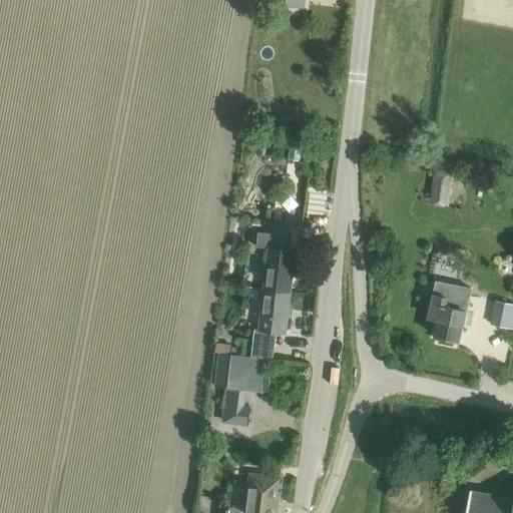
[(440,171),(437,199),(449,200),(449,197),(452,173),(440,171)]
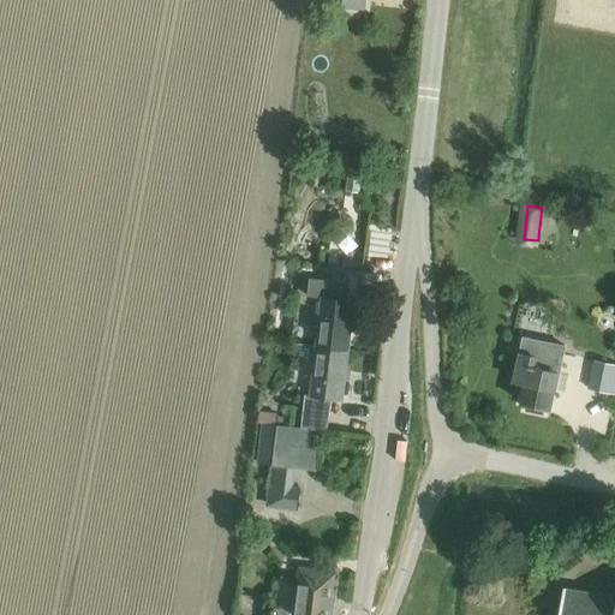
[(321,298),(316,347),(351,352),(356,302),(345,300),(347,284),(311,279),(309,297),(321,298)]
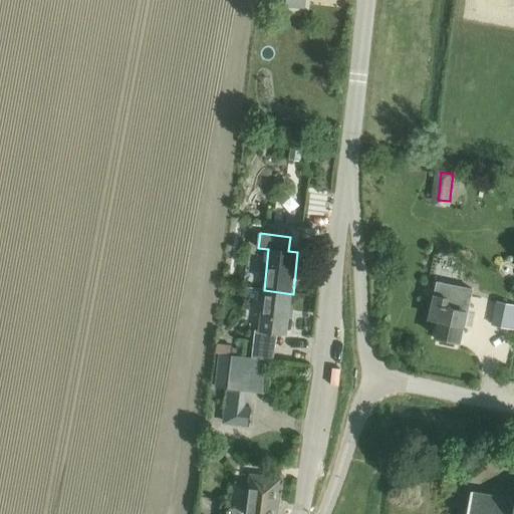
[(432,257),(428,276),(453,281),(457,262),(456,262),(458,252),(434,247),(433,250),(432,257)]
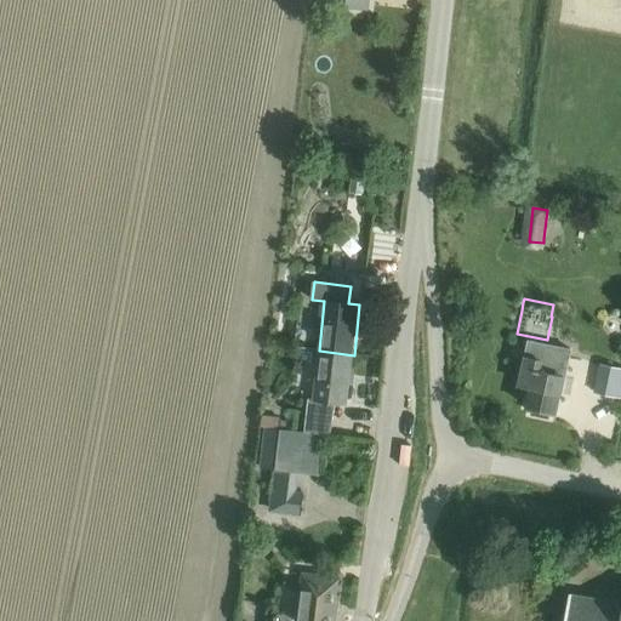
[(605,328),(605,329),(605,330),(607,331),(607,332),(607,334),(608,334),(608,335),(609,335),(610,336),(611,336),(613,336),(613,337),(614,337),(615,337),(616,336),(617,336),(619,336),(619,335),(620,335),(620,334),(620,332),(620,324),(620,323),(620,322),(619,322),(617,320),(616,320),(615,320),(614,320),(613,320),(611,320),(610,320),(610,322),(609,322),(608,323),(607,324),(607,325),(605,326),(605,328)]
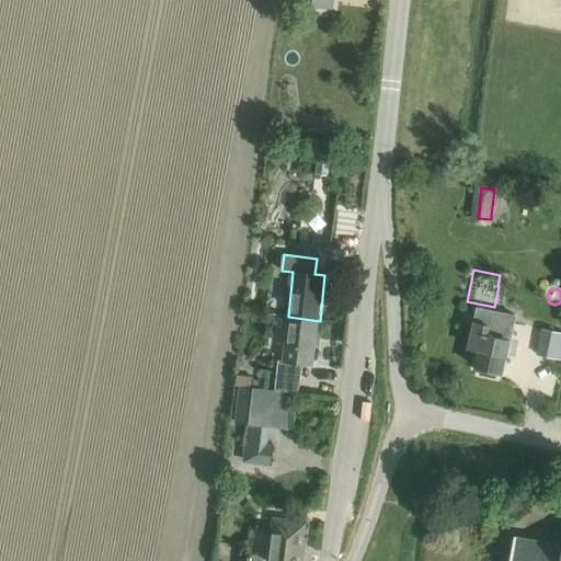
[(278,362),(276,390),(299,392),(302,364),(304,365),(315,366),(320,321),(288,317),(283,362),(278,362)]
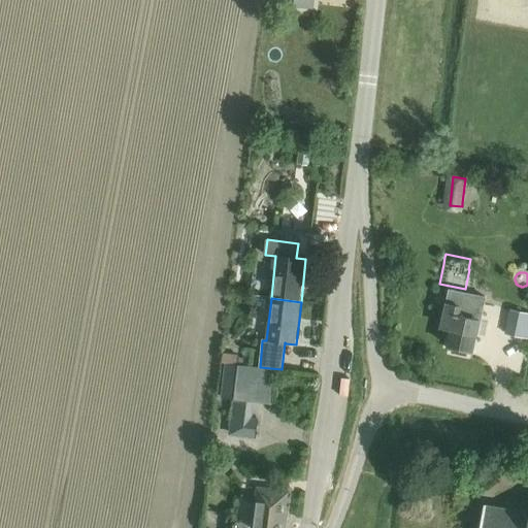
[(474,352),(483,311),(447,304),(442,328),(452,330),(449,347),(454,348),(453,352),(469,355),(470,351),(474,352)]
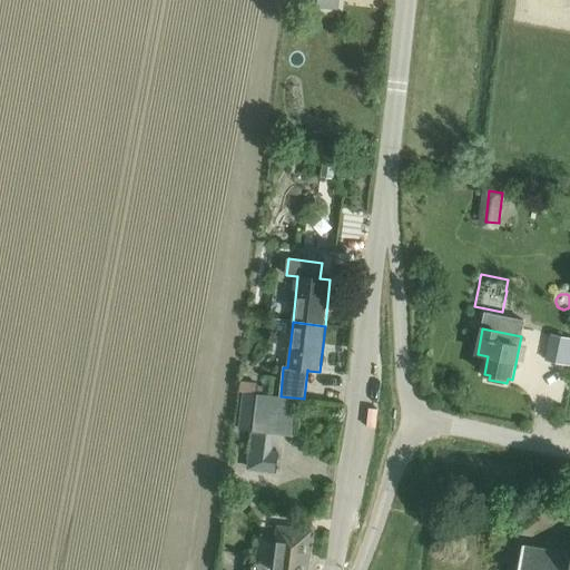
[(569,335),(551,331),(544,359),(569,364),(569,335)]
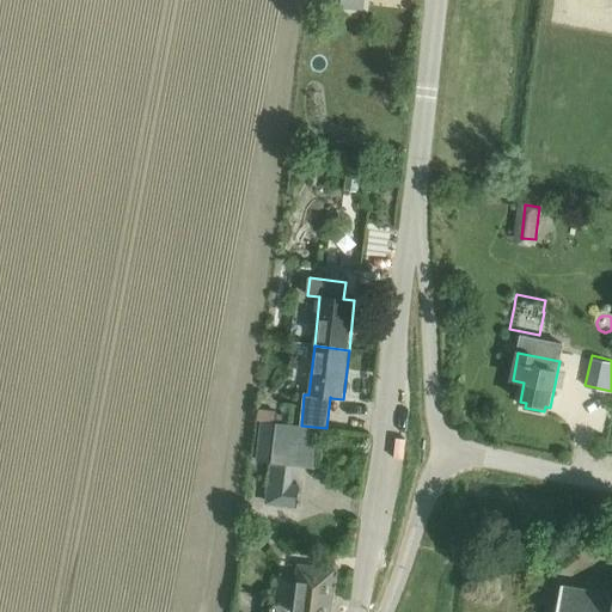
[(268,484),(265,503),(297,507),(299,488),(289,487),(285,487),(292,426),(276,423),(268,484)]
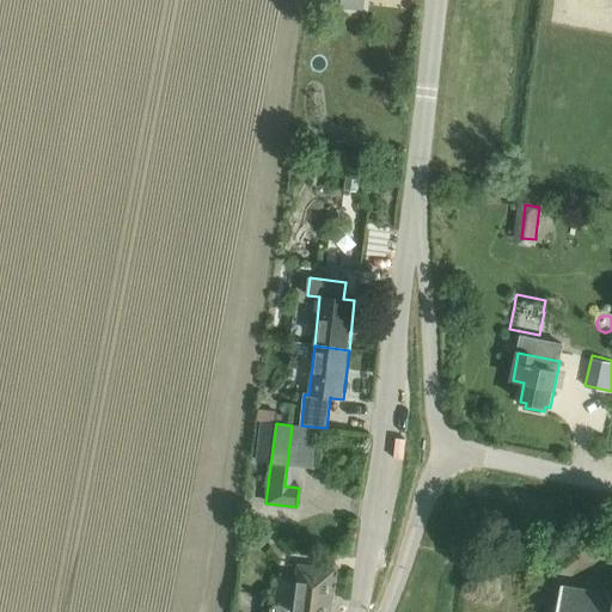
[(331,611),(337,570),(300,565),(297,585),(292,585),(287,588),(285,603),(281,606),(275,605),(271,609),(270,611),(331,611)]
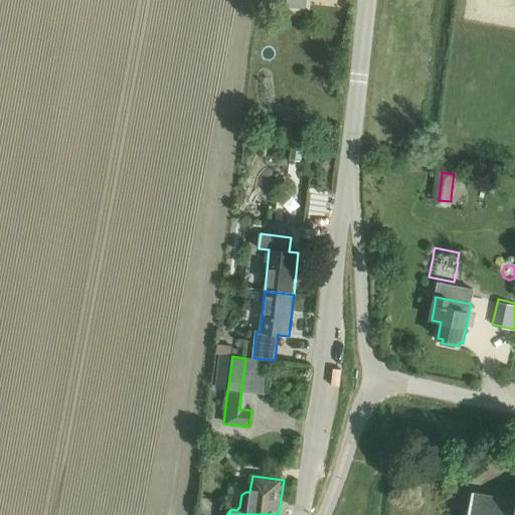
[(514,499),(474,493),(470,514),(514,514),(514,509),(514,499)]
